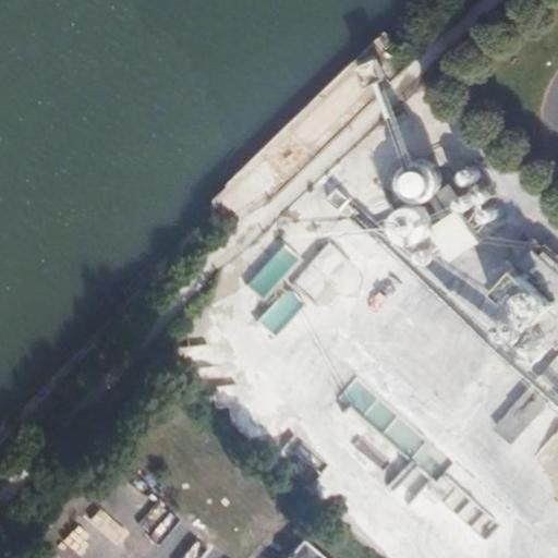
[(383,269),(367,257),(358,269),(325,242),(292,282),(319,305),(344,276),(364,291),(383,269)]
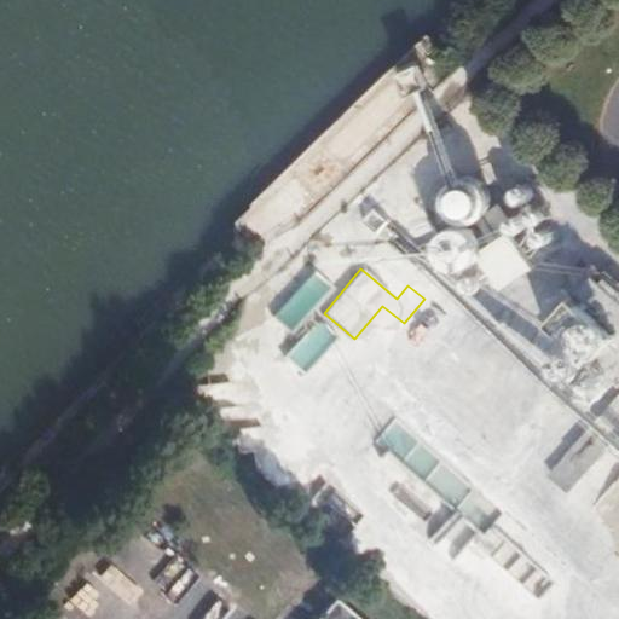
[(271,317),(291,335),(335,288),(314,270),(271,317)]
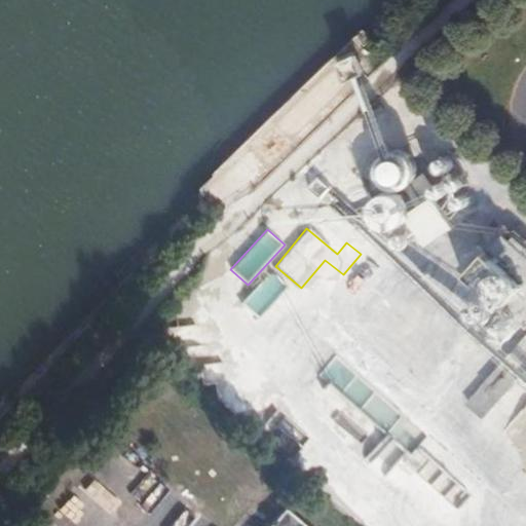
[(503,305),(525,279),(525,255),(502,233),(468,273),(503,305)]
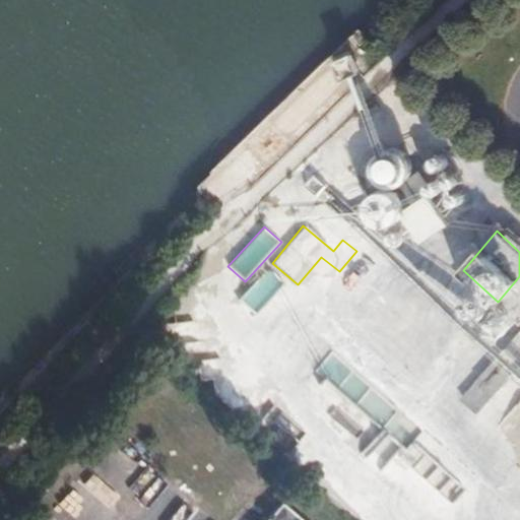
[(239,299),(255,312),(281,281),(265,268),(239,299)]
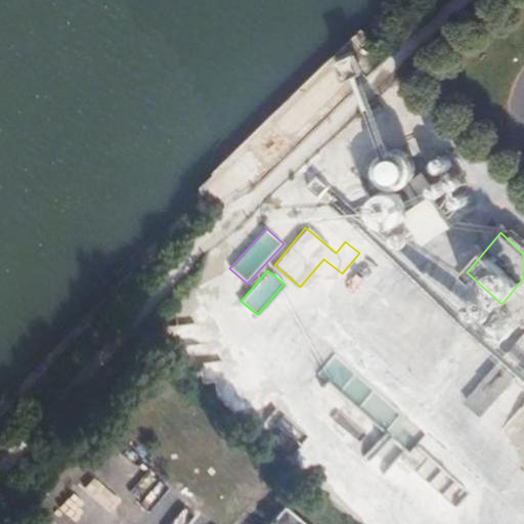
[(523,278),(501,304),(523,323),(523,278)]
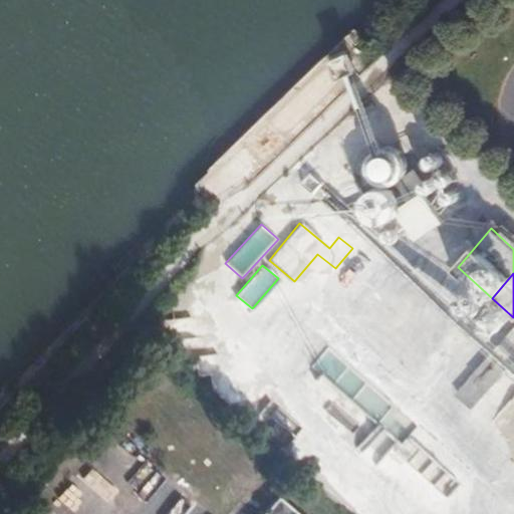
[(513,328),(473,375),(487,389),(513,356),(513,328)]
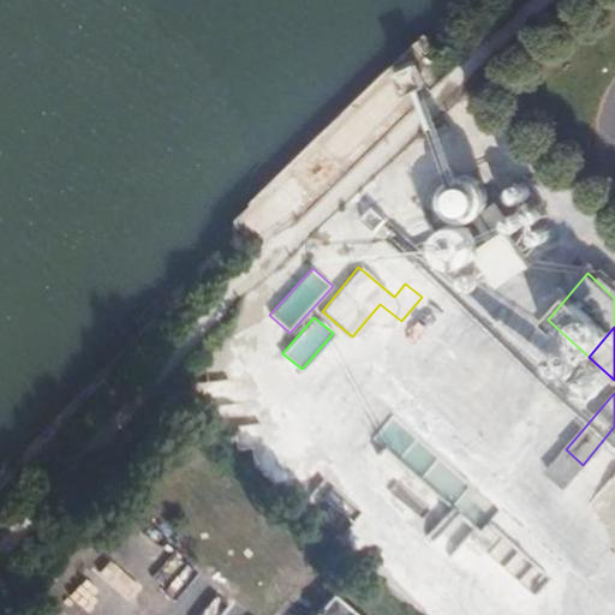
[(453,501),(469,481),(387,419),(371,441),(453,501)]
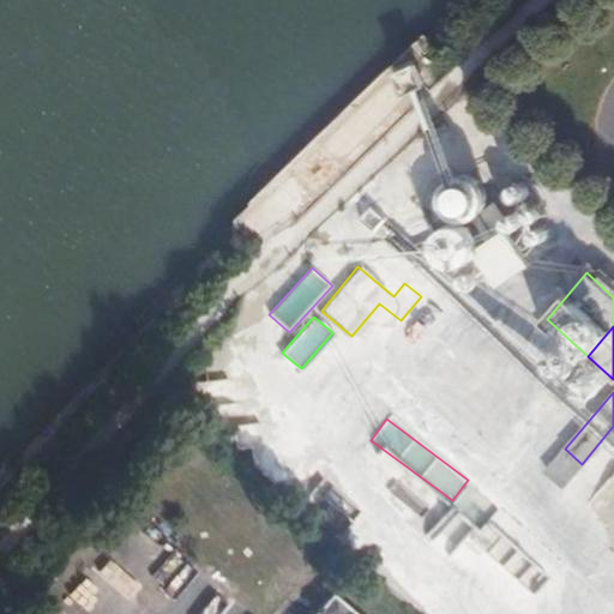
[(551,470),(566,485),(582,467),(566,453),(551,470)]
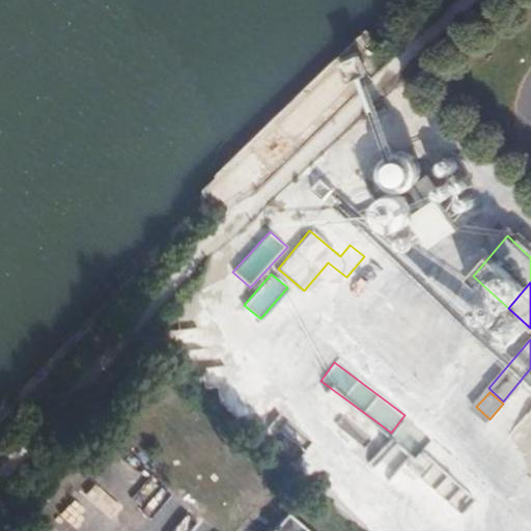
[(391,441),(368,460),(386,480),(409,459),(391,441)]
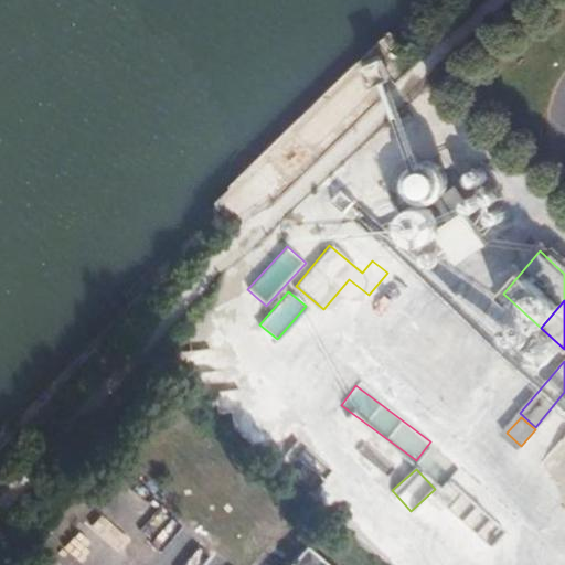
[(483,540),(496,528),(475,508),(462,520),(483,540)]
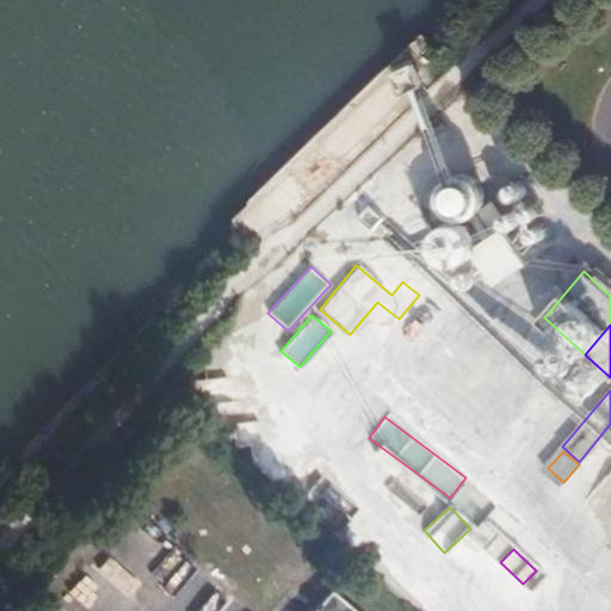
[(344,610),(322,591),(304,610),(344,610)]
